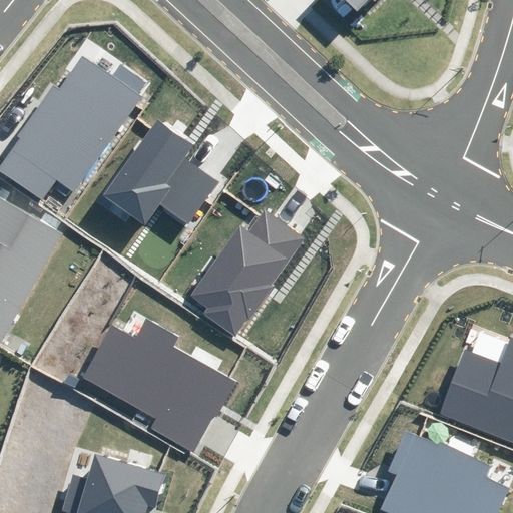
[(56,181),(75,194),(143,96),(84,56),(61,89),(54,85),(0,161),(0,170),(43,200),(56,181)]
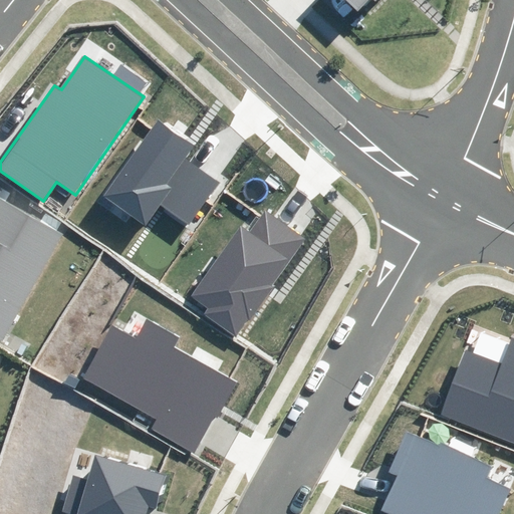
[(161,205),(190,224),(219,182),(186,159),(195,145),(157,119),(103,197),(146,226),(161,205)]
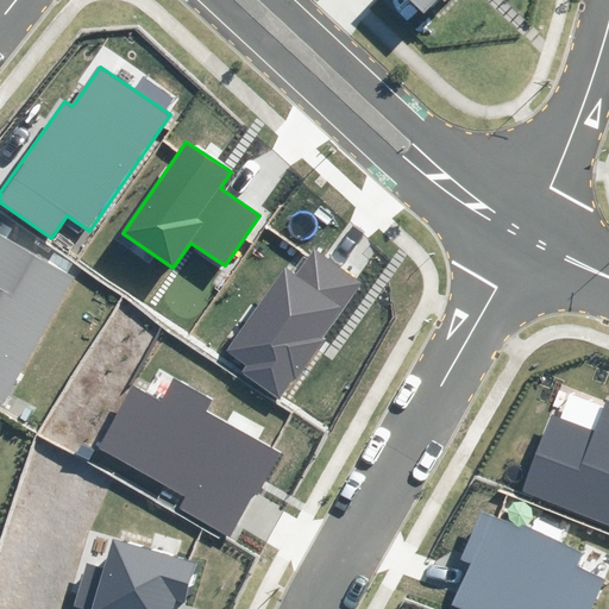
[(0,405),(2,406),(74,277),(0,234),(0,405)]
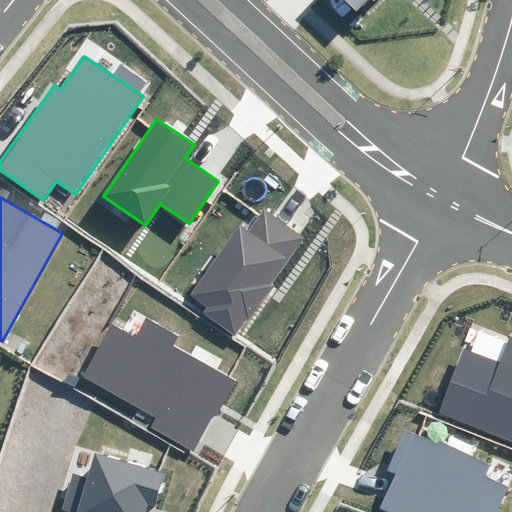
[(202,313),(234,335),(303,238),(265,211),(250,233),(239,226),(190,296),(206,308),(202,313)]
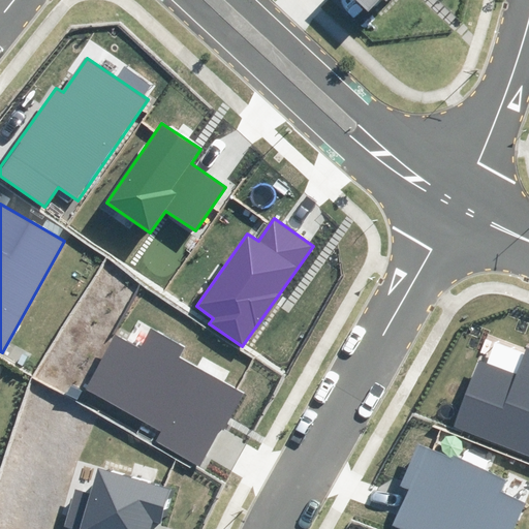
[(156,442),(201,467),(243,393),(179,358),(184,347),(152,330),(141,349),(116,336),(87,390),(162,431),(156,442)]
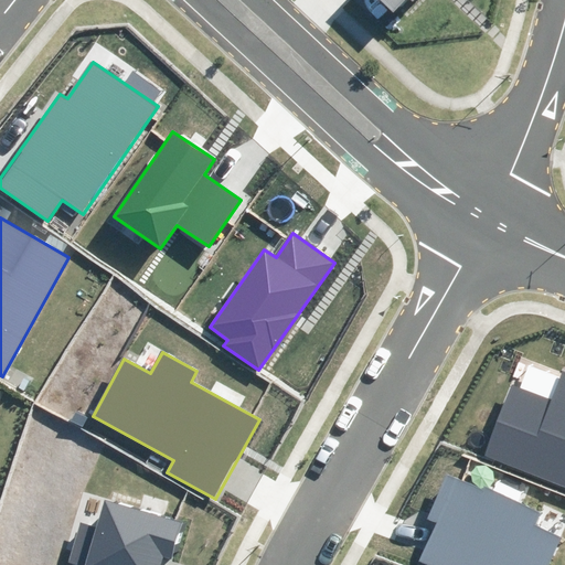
[(483,452),(564,484),(564,371),(552,400),(511,384),(483,452)]
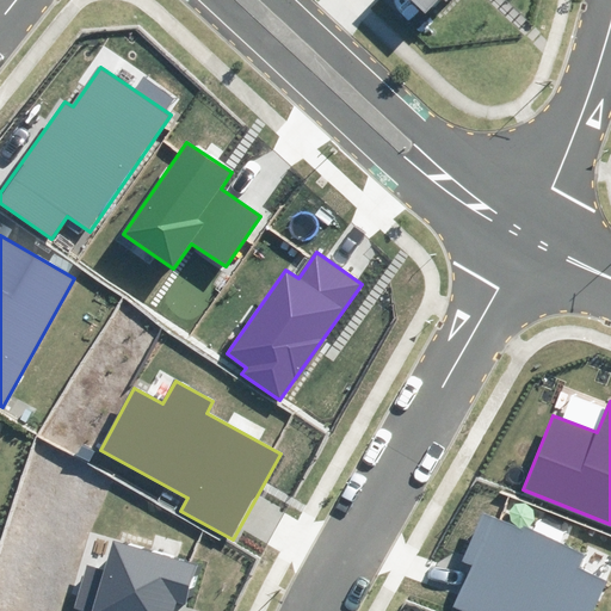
[(451,609),(457,610),(593,610),(606,581),(578,569),(585,555),(483,512),(462,562),(470,565),(451,609)]
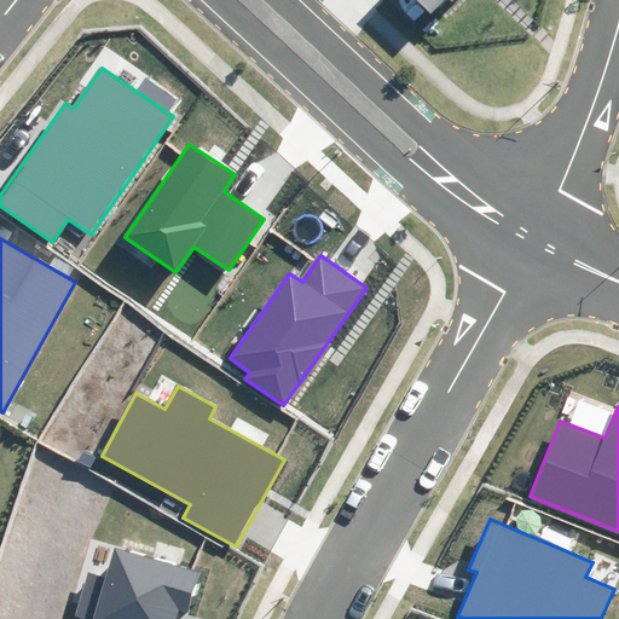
[(177,618),(180,612),(189,614),(201,570),(115,544),(105,577),(87,571),(73,618),(177,618)]
